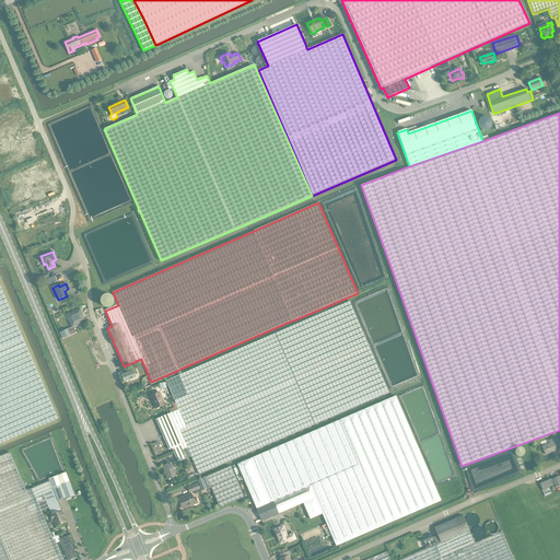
[(0,443),(58,418),(0,284),(0,443)]
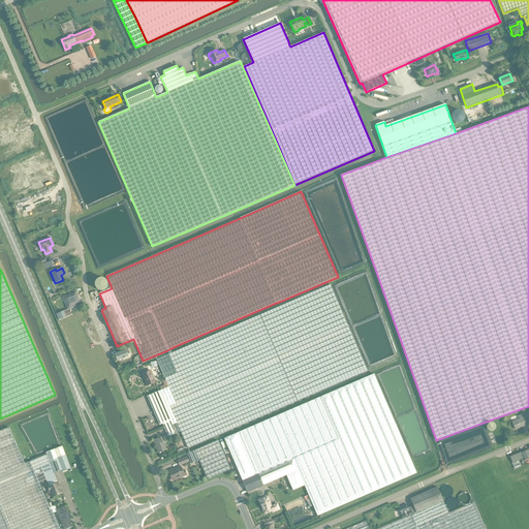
[(367,371),(330,284),(172,353),(170,348),(167,350),(168,354),(156,360),(165,380),(162,381),(164,384),(159,386),(161,391),(159,391),(147,397),(154,411),(159,425),(162,424),(164,428),(165,428),(168,437),(181,432),(188,448),(367,371)]
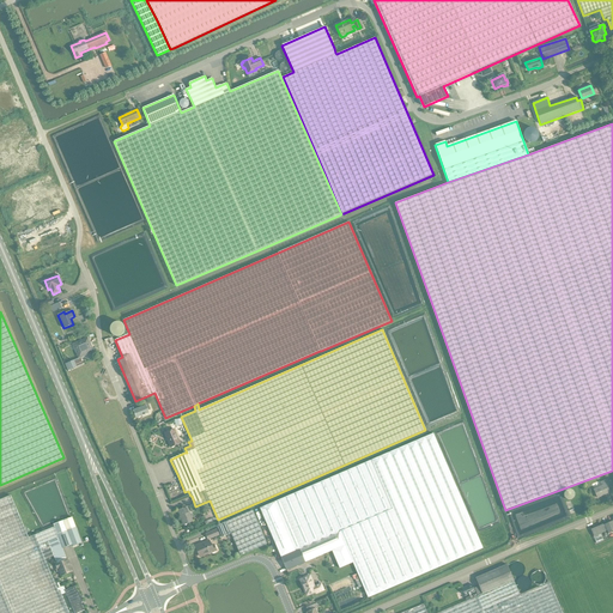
[(87,338),(73,345),(79,358),(93,352),(87,338)]
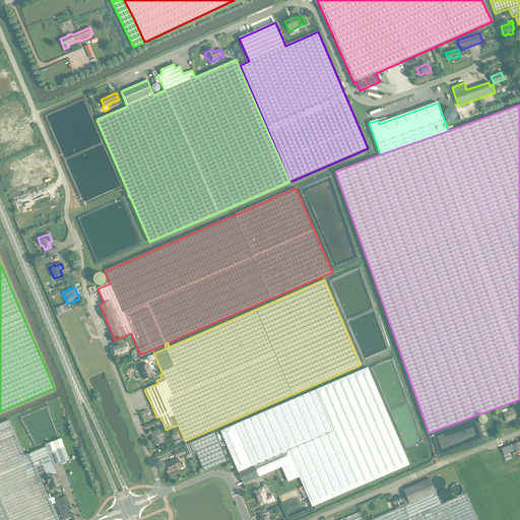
[(63,306),(55,309),(58,314),(65,311),(63,306)]
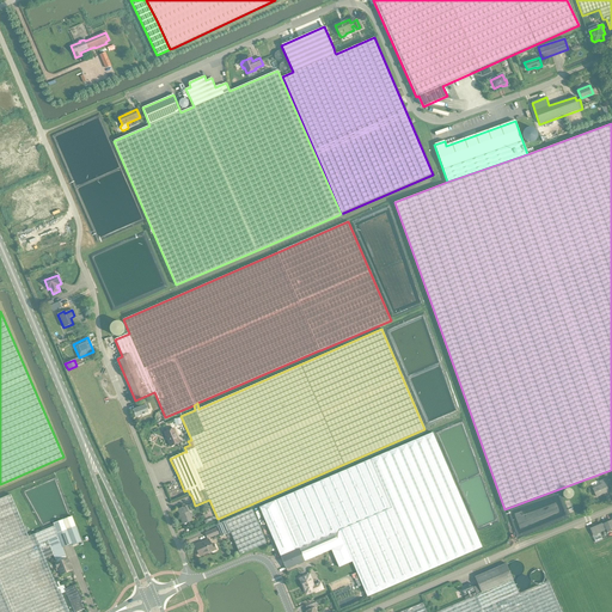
[(136,417),(148,412),(147,410),(151,409),(147,399),(140,402),(142,407),(133,410),(136,417)]
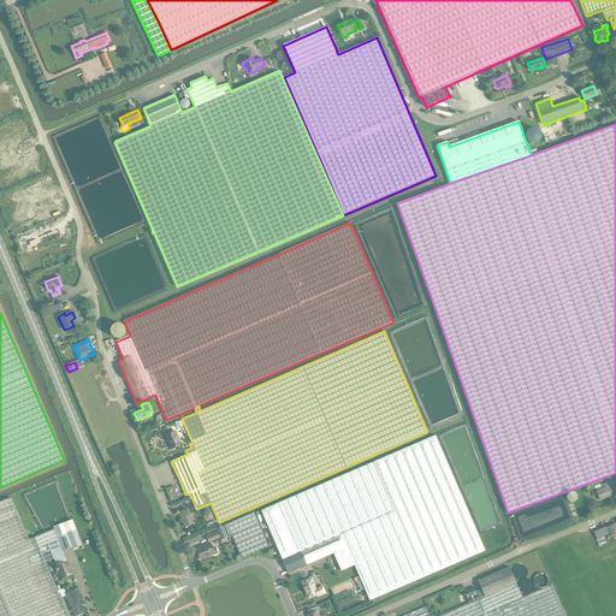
[(175,431),(166,436),(172,450),(181,445),(175,431)]
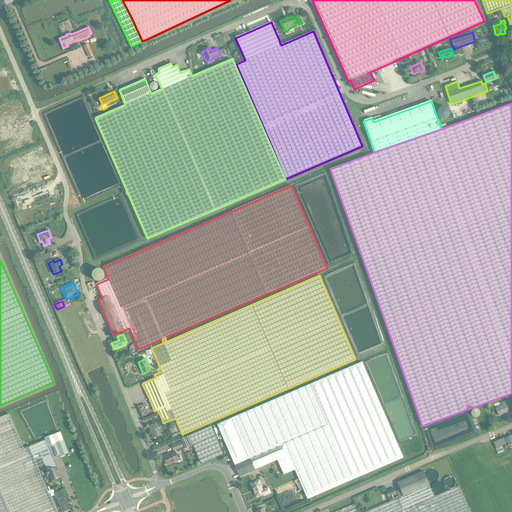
[(284,475),(295,470),(307,499),(363,475),(403,458),(362,362),(217,424),(234,465),(250,458),(255,470),(277,460),(284,475)]
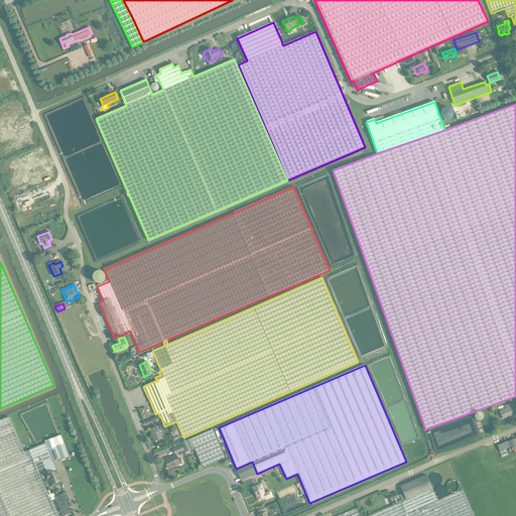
[(515,411),(511,403),(505,406),(506,409),(500,412),(503,419),(513,415),(513,413),(515,412),(515,411)]
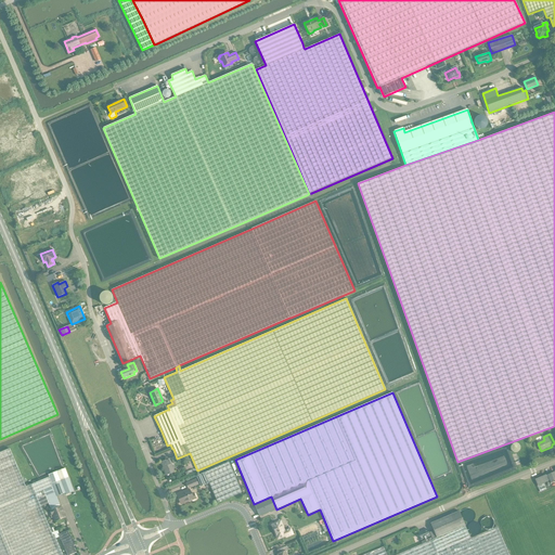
[(10,449),(0,452),(0,554),(62,554),(54,536),(53,536),(41,506),(49,504),(51,511),(61,507),(56,497),(65,493),(66,494),(74,491),(65,468),(62,469),(47,475),(48,477),(26,487),(10,449)]
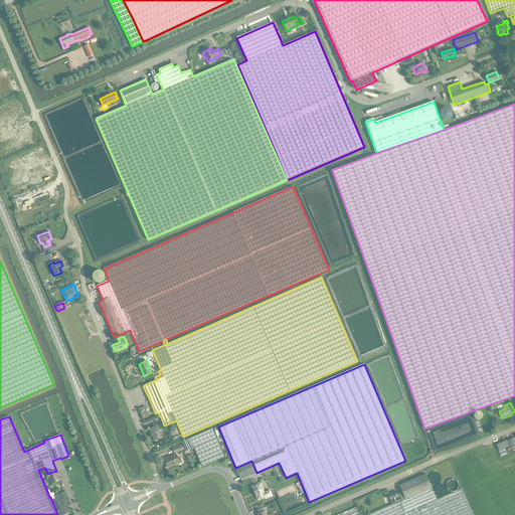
[(157,425),(150,428),(155,441),(162,438),(157,425)]
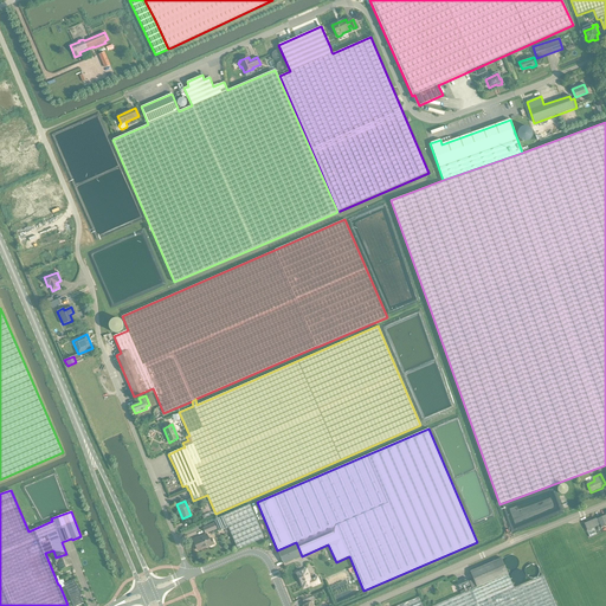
[(219,532),(229,527),(238,549),(264,537),(250,504),(214,520),(219,532)]
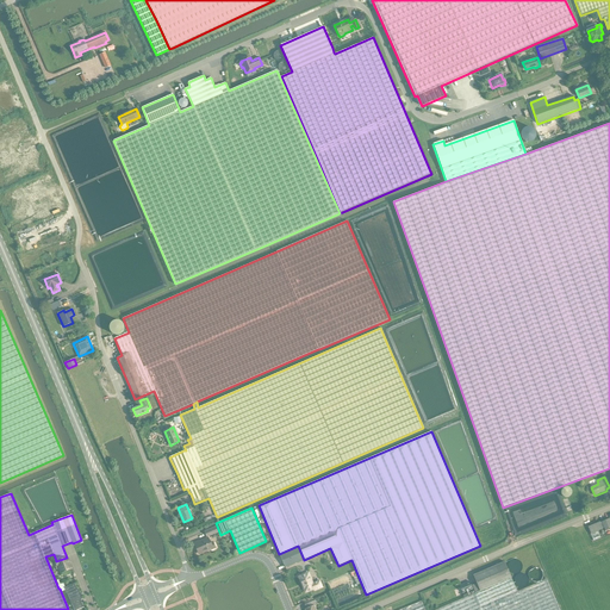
[(591,534),(593,541),(601,537),(597,531),(603,529),(599,522),(587,527),(591,534)]
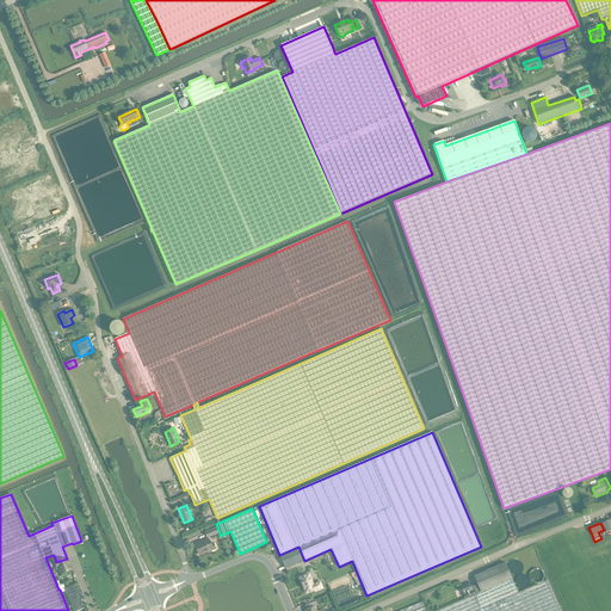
[(216,528),(205,532),(208,538),(218,534),(216,528)]
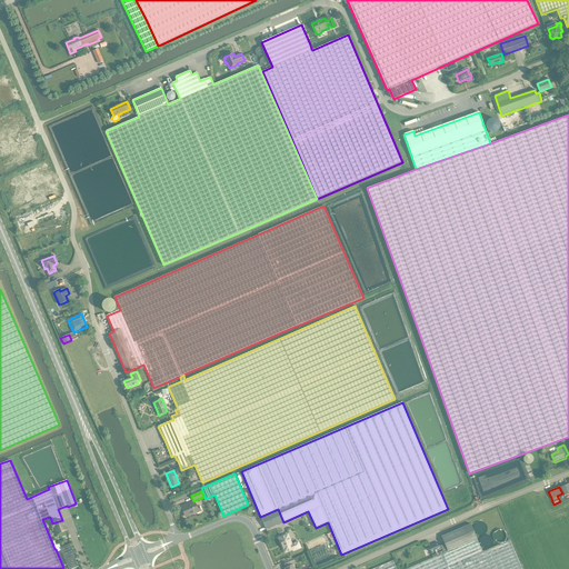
[(186,505),(181,507),(186,516),(196,512),(196,513),(201,511),(199,506),(197,507),(195,501),(193,501),(186,505)]
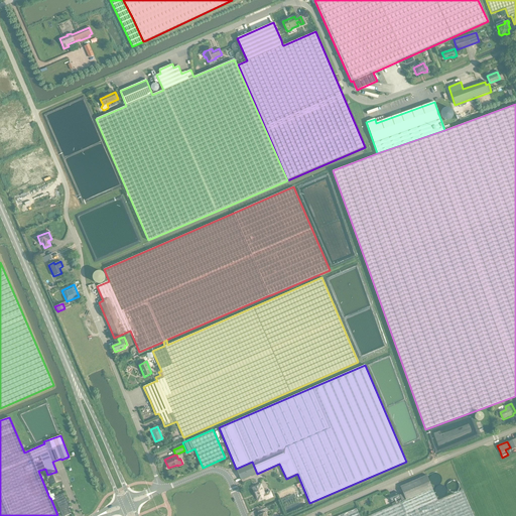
[(236,469),(241,480),(257,474),(252,462),(236,469)]
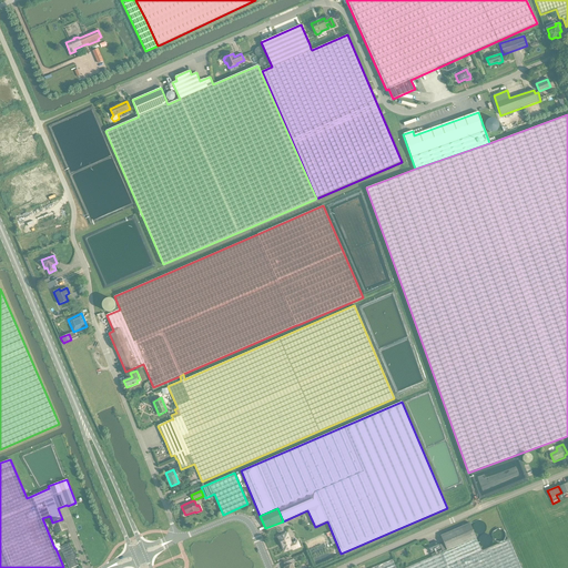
[(52,523),(51,523),(53,527),(51,527),(52,530),(54,529),(57,534),(67,529),(62,518),(62,519),(52,523)]
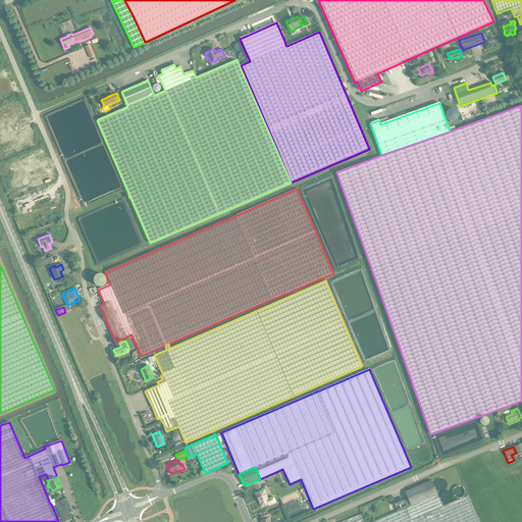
[(408,499),(404,501),(407,507),(437,494),(431,480),(405,491),(408,499)]
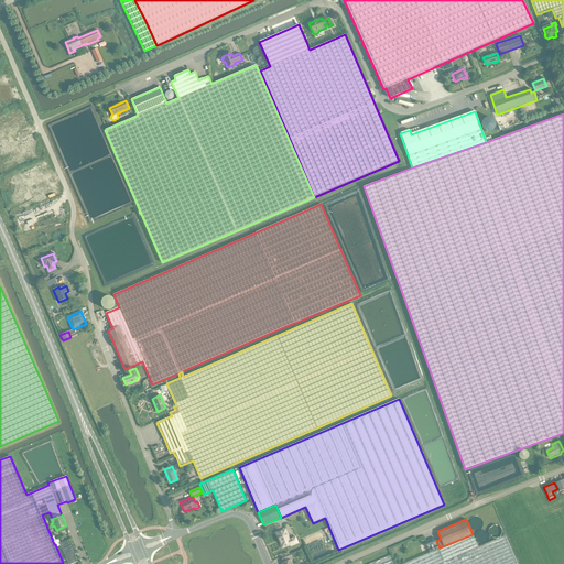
[(297,543),(295,538),(289,540),(285,530),(278,533),(281,542),(280,543),(282,548),(291,544),(291,545),(297,543)]
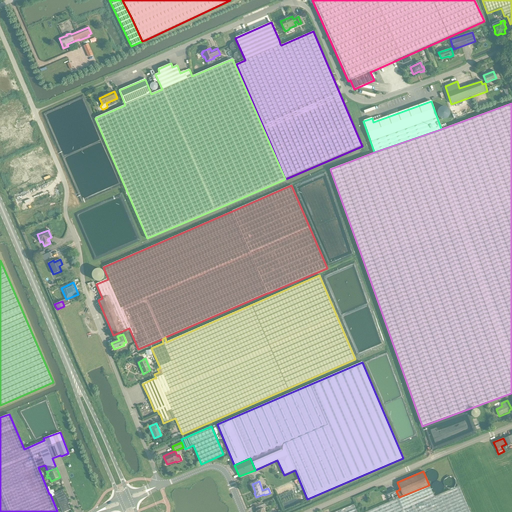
[(469,511),(459,486),(434,497),(429,485),(399,497),(399,498),(365,511),(469,511)]
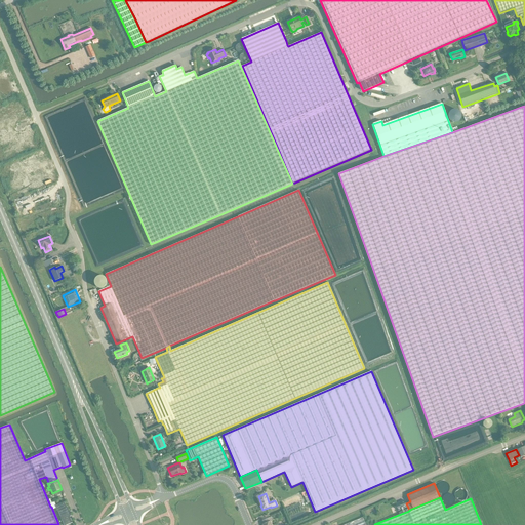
[(400,514),(408,511),(404,500),(396,505),(400,514)]
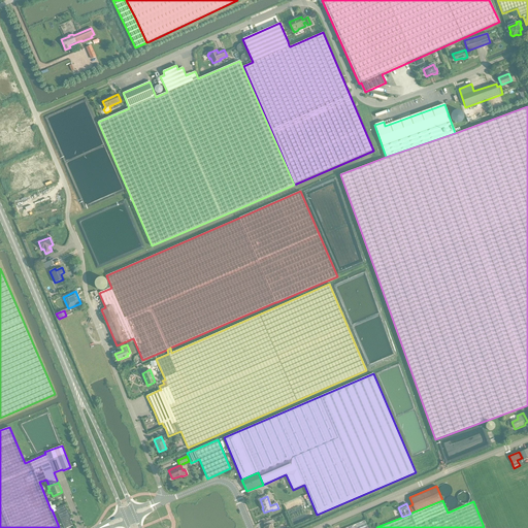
[(70,519),(71,519),(67,509),(65,505),(56,508),(58,514),(59,514),(64,527),(66,527),(73,526),(70,519)]
